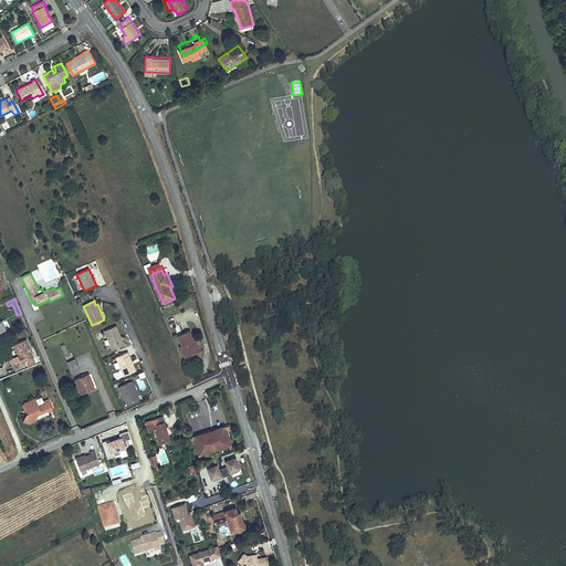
[(0,338),(9,335),(2,321),(0,322),(0,338)]
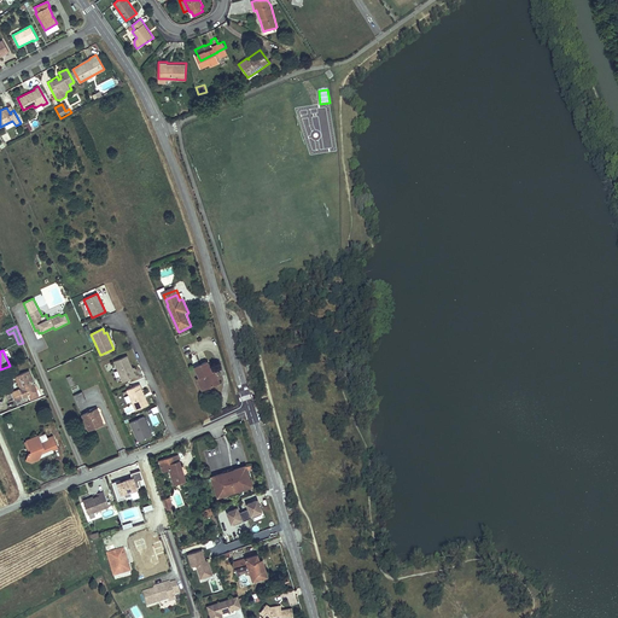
[(133,368),(127,356),(115,361),(123,382),(135,375),(133,371),(133,368)]
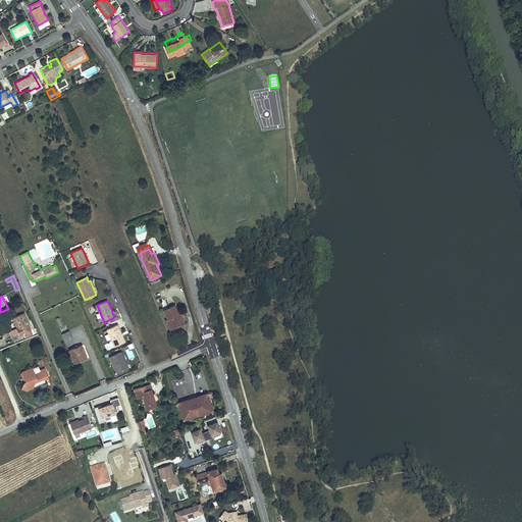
[(169,320),(174,330),(184,326),(179,316),(180,316),(176,308),(166,312),(169,320)]
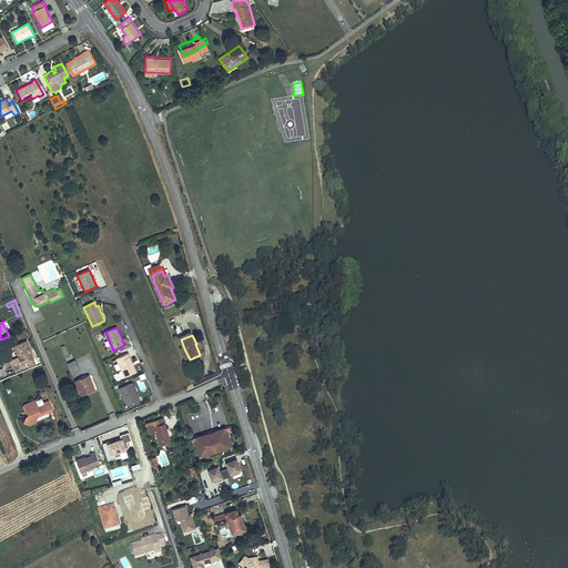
[(26,363),(34,359),(27,341),(13,346),(18,357),(10,361),(13,368),(26,363)]
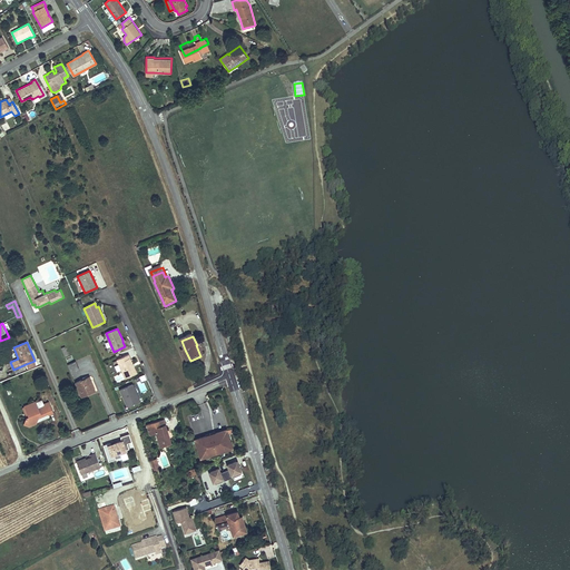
[(137,373),(129,354),(117,360),(126,377),(137,373)]
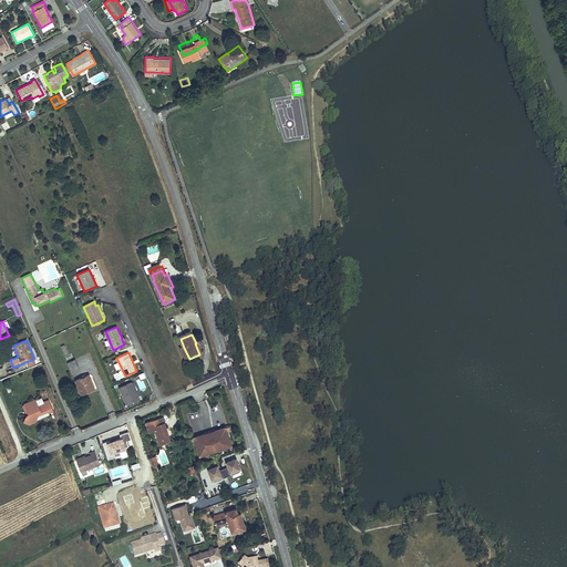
[(79,368),(75,359),(68,363),(71,371),(79,368)]
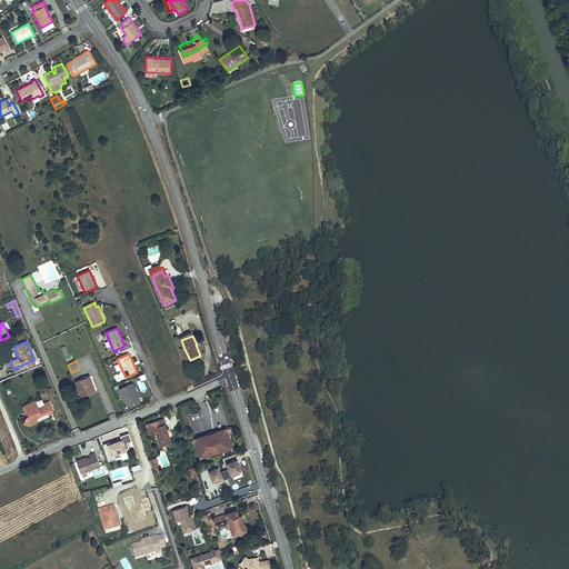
[(75,381),(81,397),(88,395),(87,392),(95,389),(89,376),(75,381)]
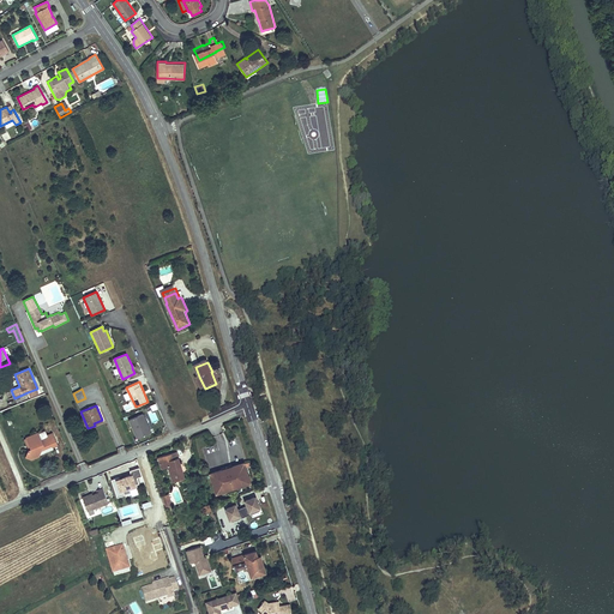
[(151,433),(143,414),(130,420),(138,438),(151,433)]
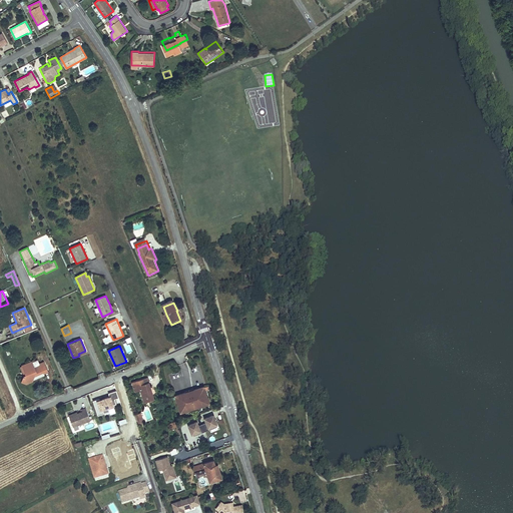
[(32,361),(21,366),(25,376),(24,378),(23,377),(21,382),(26,384),(33,382),(34,376),(35,374),(42,371),(43,373),(43,374),(47,373),(43,363),(39,364),(40,366),(34,368),(32,361)]
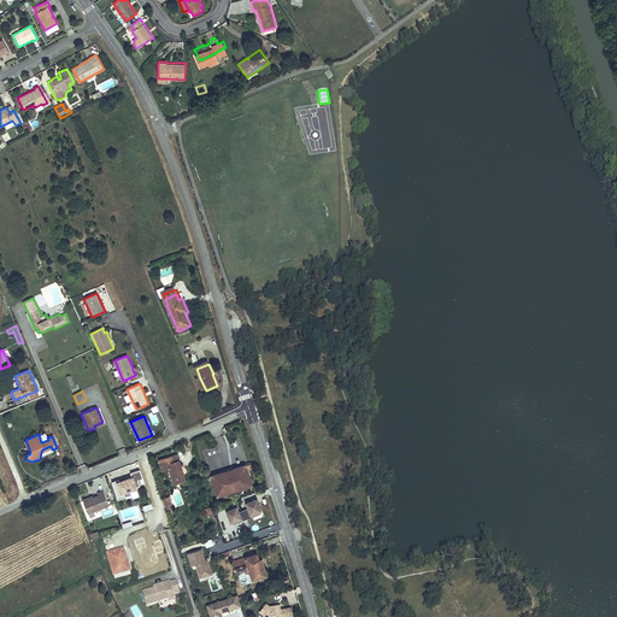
[(178,459),(176,451),(169,453),(171,462),(178,459)]
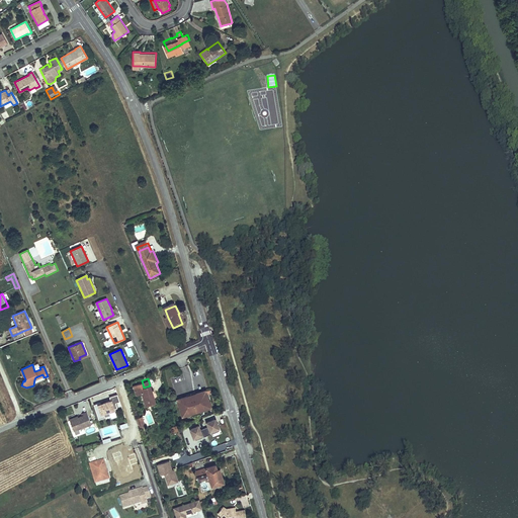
[(144,387),(142,380),(132,383),(135,391),(141,389),(143,396),(146,406),(155,404),(152,399),(151,397),(153,396),(150,385),(144,387)]
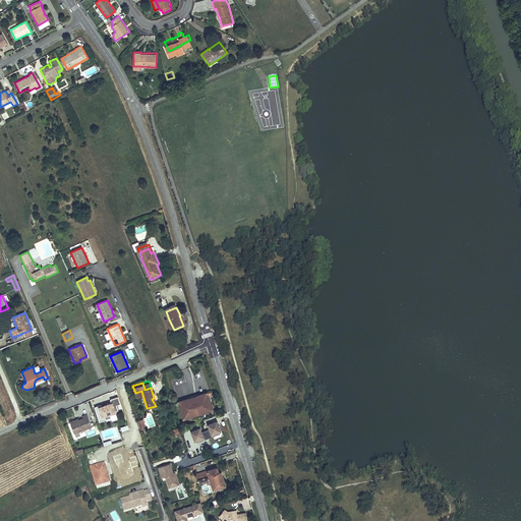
[(141,391),(135,393),(137,400),(143,398),(141,391)]
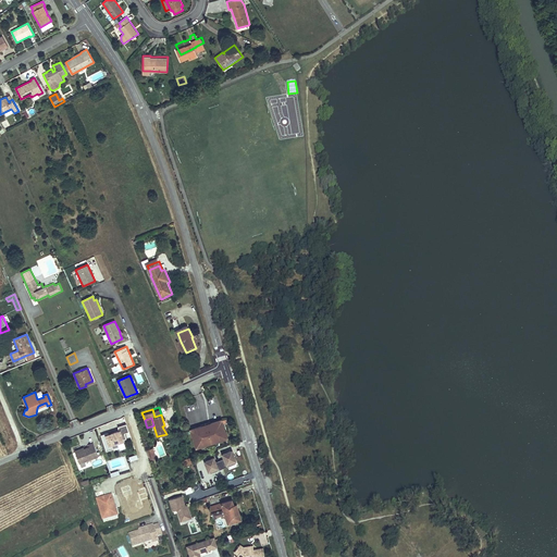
[(190,429),(197,447),(209,443),(209,441),(214,440),(215,442),(223,438),(227,437),(222,419),(211,422),(212,425),(206,428),(206,426),(202,428),(201,425),(190,429)]
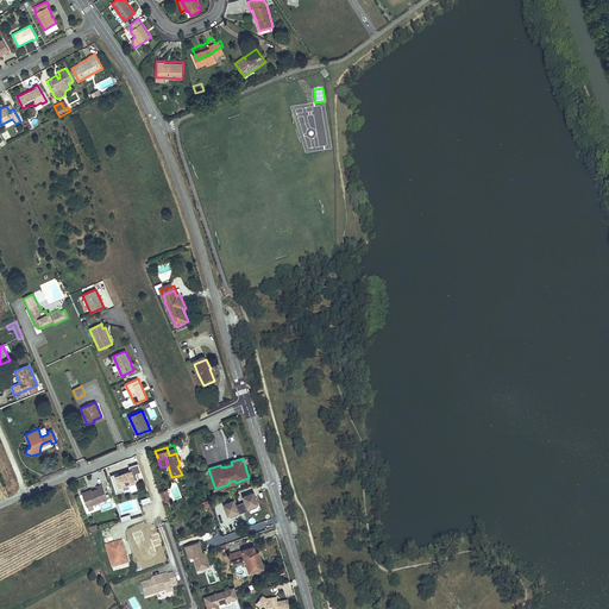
[(131,470),(121,473),(123,475),(119,475),(118,472),(111,475),(117,493),(124,490),(123,487),(136,482),(135,479),(138,478),(137,472),(142,471),(139,463),(130,466),(131,470)]
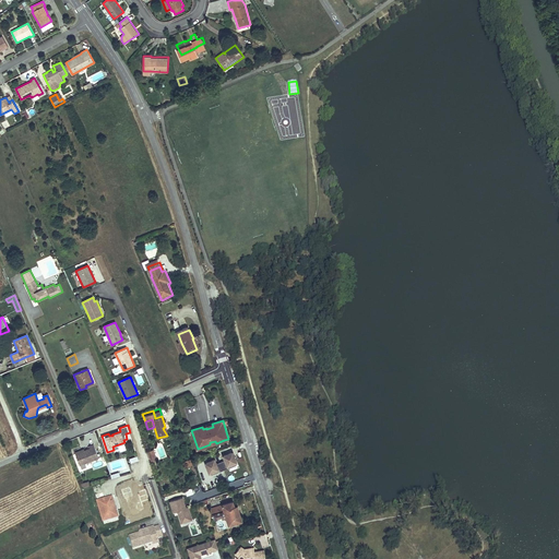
[(98,458),(94,444),(90,445),(91,448),(85,450),(75,454),(80,465),(98,458)]
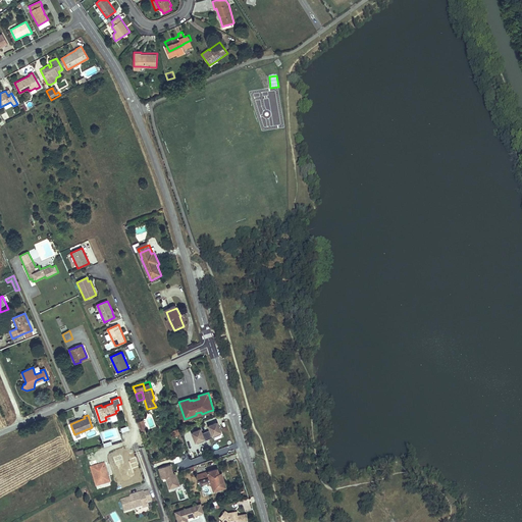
[(195,435),(197,441),(206,438),(207,439),(215,436),(214,434),(223,431),(220,424),(219,425),(217,422),(210,425),(211,429),(204,432),(202,428),(195,431),(196,434),(195,435)]
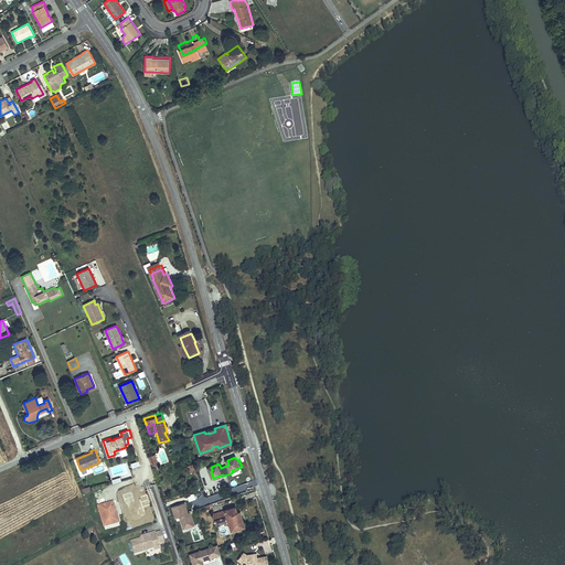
[(114,502),(98,507),(104,528),(119,523),(114,502)]
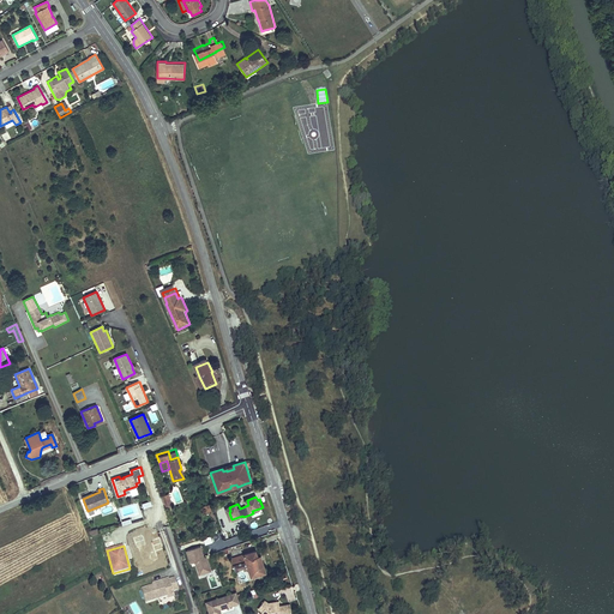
[(204,557),(200,546),(187,551),(191,563),(196,561),(199,575),(211,571),(208,561),(205,561),(204,557)]
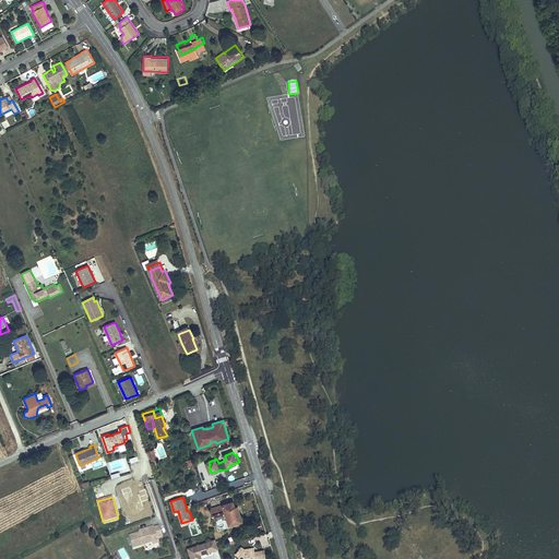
[(233,501),(211,509),(205,510),(210,521),(226,515),(228,525),(239,522),(235,507),(233,501)]
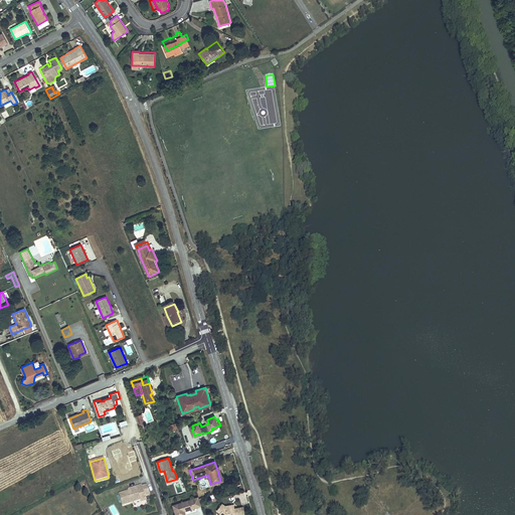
[(142,487),(129,491),(120,494),(123,505),(141,500),(141,502),(146,500),(144,496),(149,494),(147,486),(142,487)]
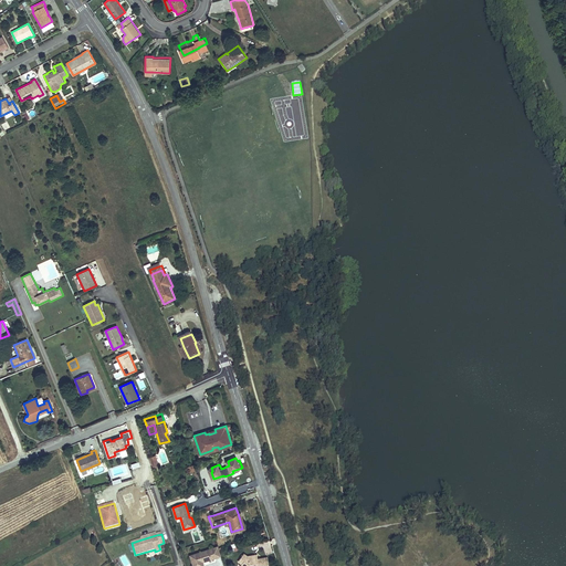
[(216,558),(221,556),(219,547),(218,546),(212,548),(190,555),(194,565),(203,565),(203,563),(202,561),(205,559),(206,562),(216,558)]
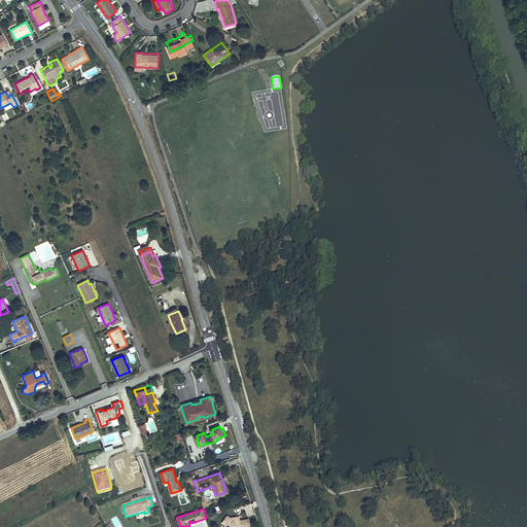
[(240,520),(236,517),(231,518),(227,515),(222,522),(226,525),(229,526),(250,526),(249,519),(240,520)]
